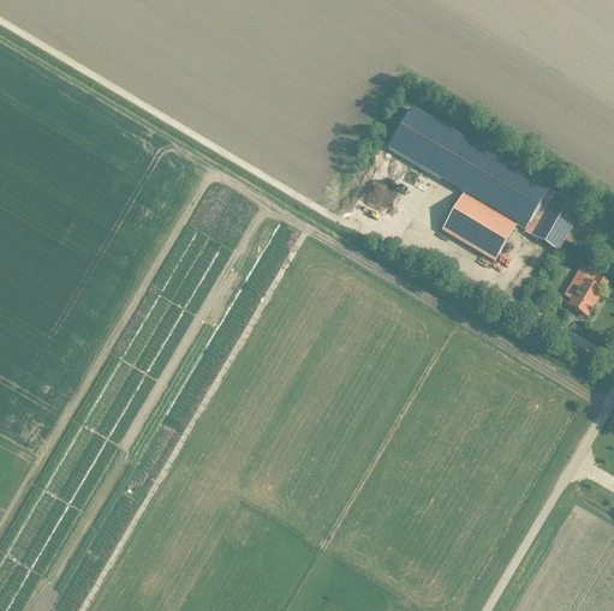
[(529,219),(547,189),(548,187),(410,106),(387,145),(463,191),(514,221),(524,227),(529,219)]
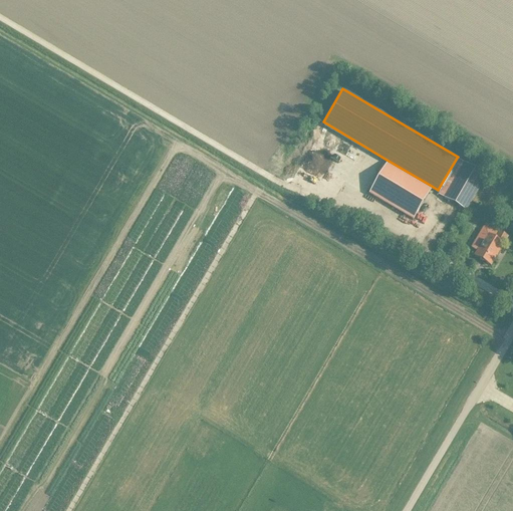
[(311,187),(324,187),(323,164),(323,159),(328,159),(328,145),(319,145),(319,167),(310,167),(311,187)]
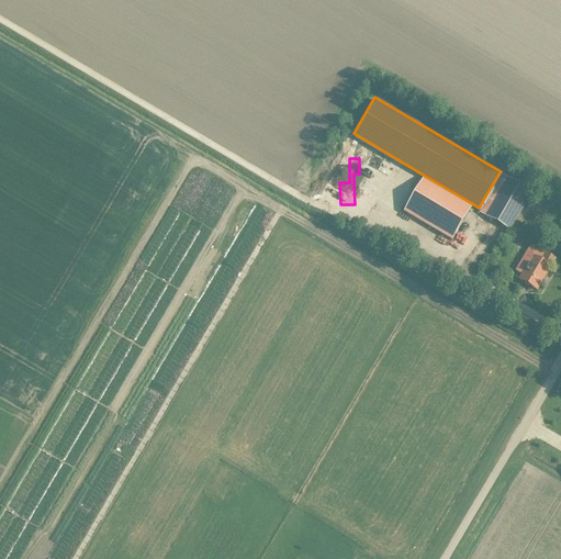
[(529,189),(500,172),(483,200),(490,204),(484,213),(507,226),(529,189)]
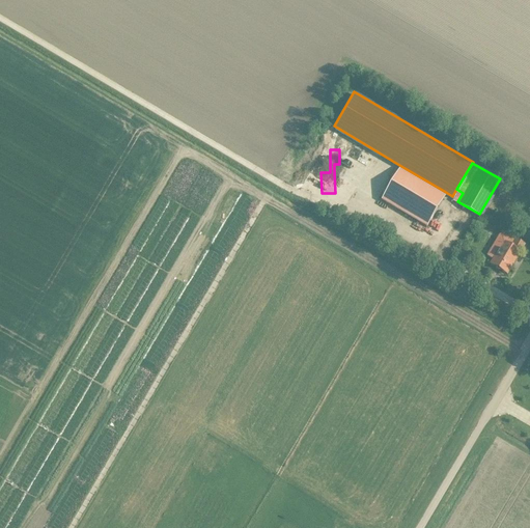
[(399,165),(381,197),(425,224),(444,191),(399,165)]
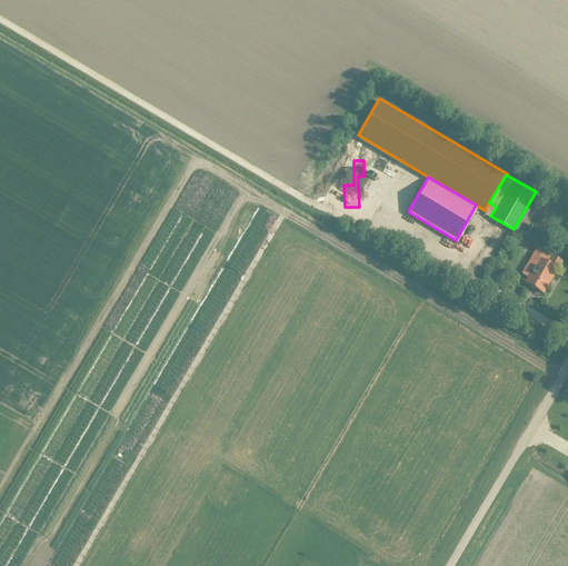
[(541,290),(556,267),(538,257),(524,280),(541,290)]
